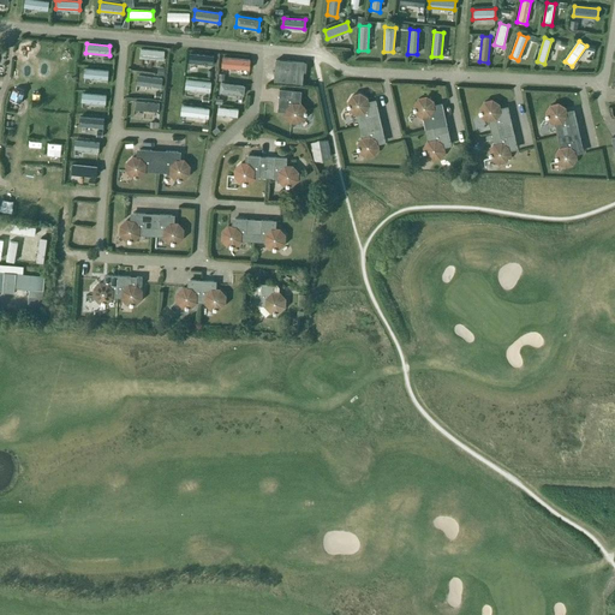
[(586,64),(597,48),(589,43),(579,58),(586,64)]
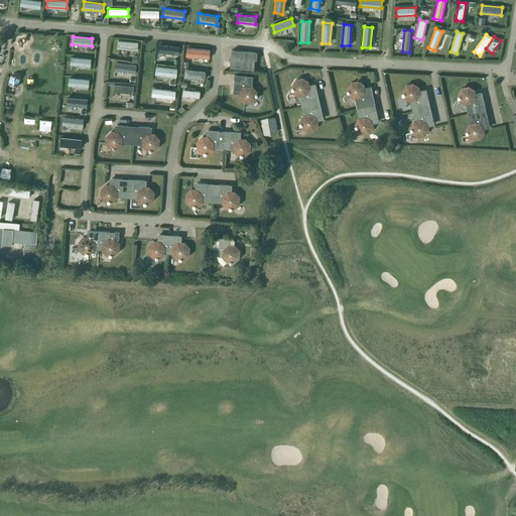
[(137,50),(138,42),(117,40),(116,48),(137,50)]
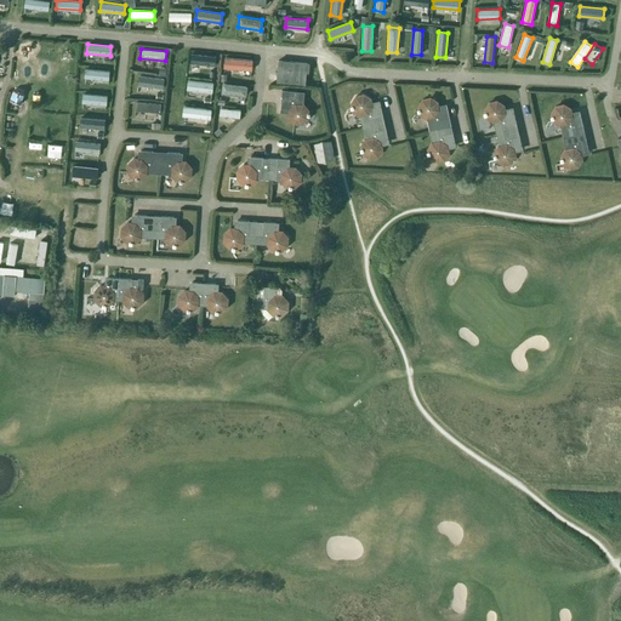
[(215,66),(216,56),(191,53),(189,63),(215,66)]
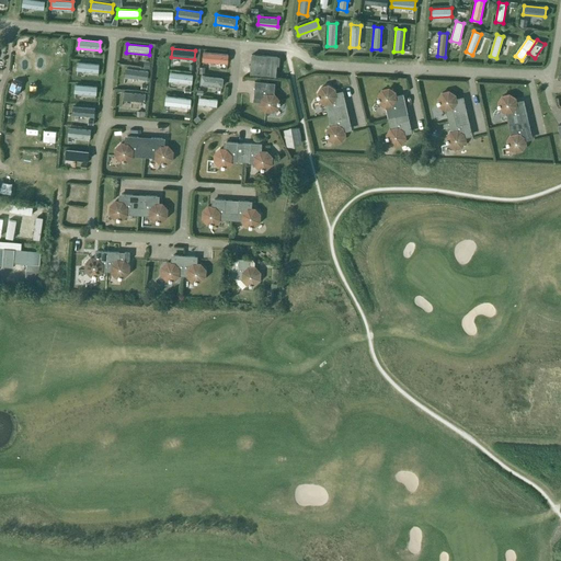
[(227,64),(228,55),(203,52),(202,61),(227,64)]
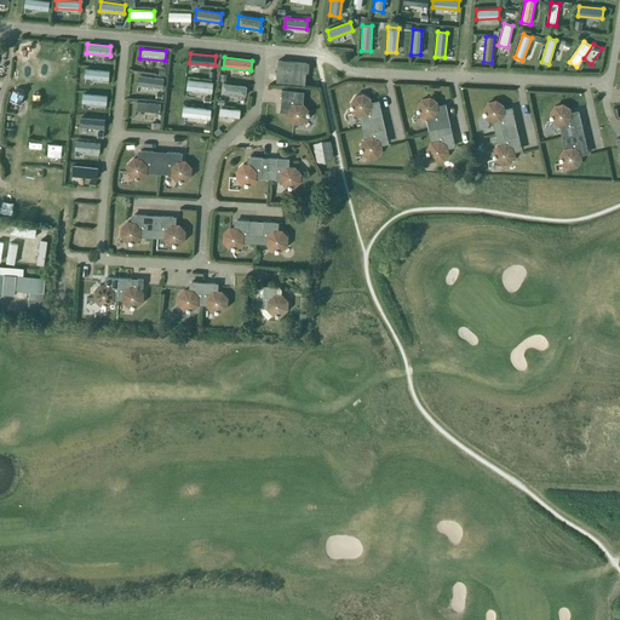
[(308,73),(308,68),(305,68),(306,63),(277,61),(276,81),(304,84),(305,73),(308,73)]
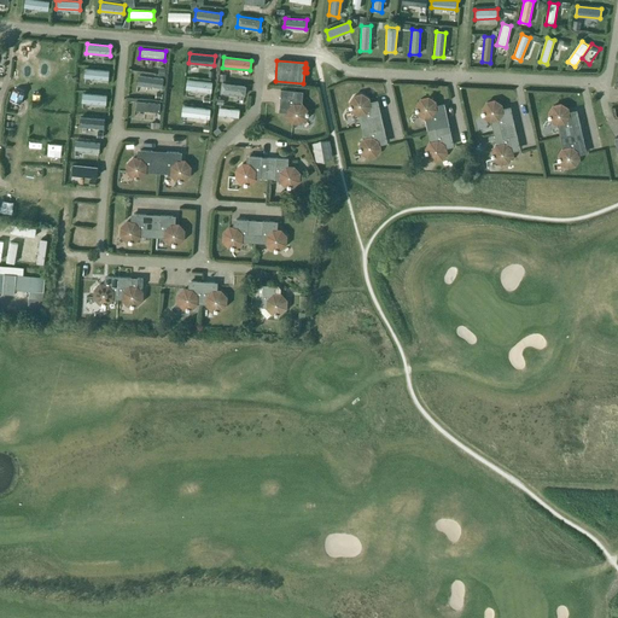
[(108,80),(109,71),(83,69),(82,77),(108,80)]
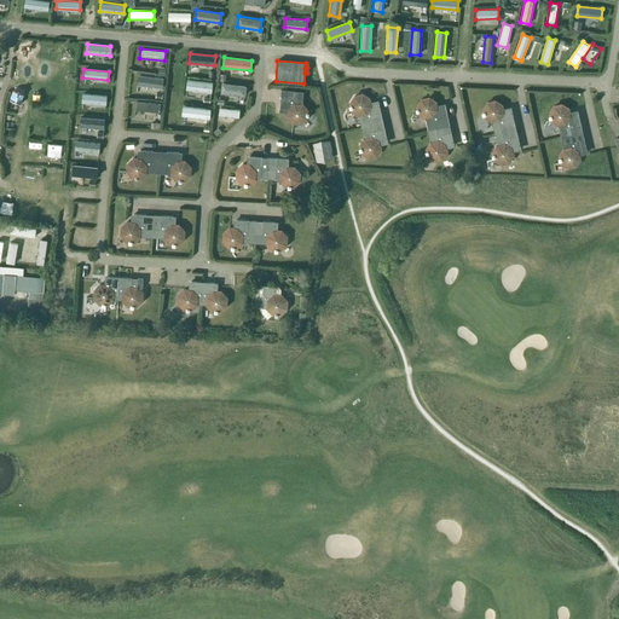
[(162,88),(163,79),(138,75),(137,85),(162,88)]
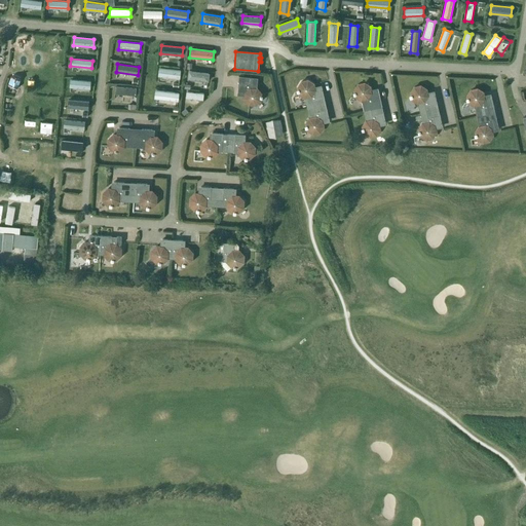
[(179,79),(180,70),(158,67),(157,76),(179,79)]
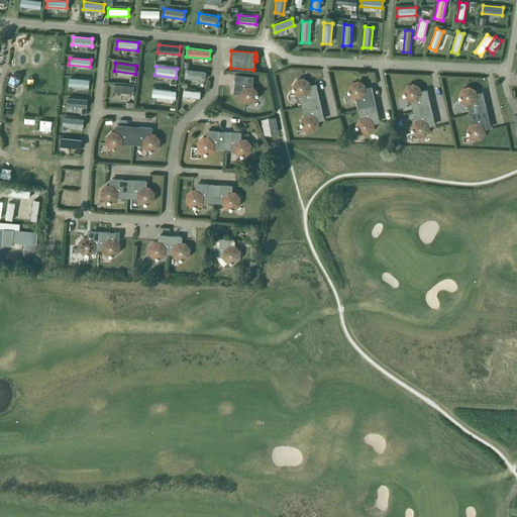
[(204,80),(205,72),(185,70),(184,78),(204,80)]
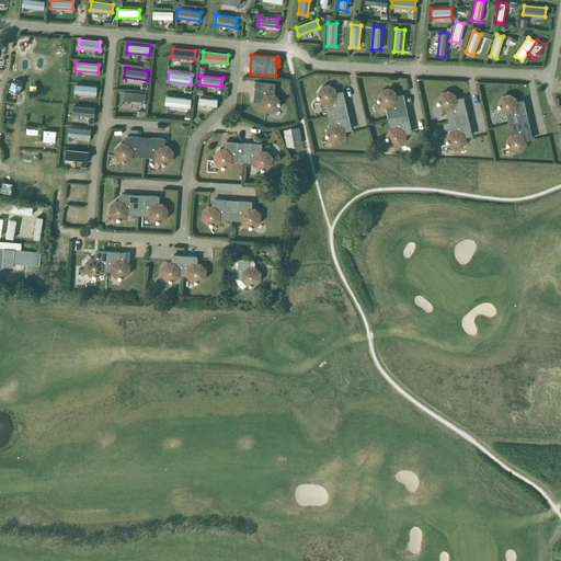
[(274,94),(275,83),(267,82),(267,89),(254,88),(253,99),(261,100),(260,105),(265,111),(272,112),(277,106),(277,104),(279,104),(279,102),(278,102),(278,100),(274,94)]
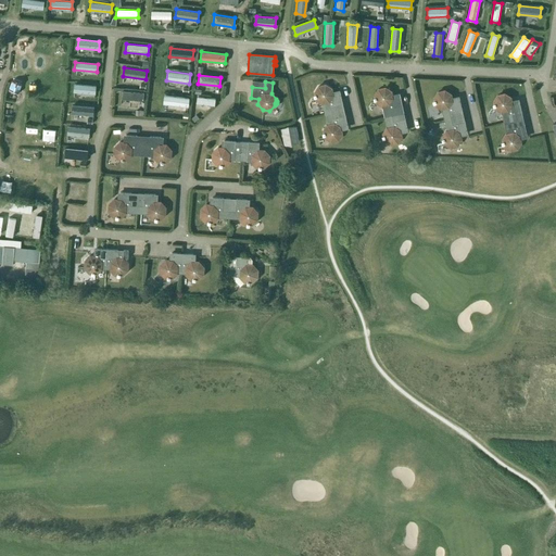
[(95,93),(96,85),(74,84),(73,92),(95,93)]
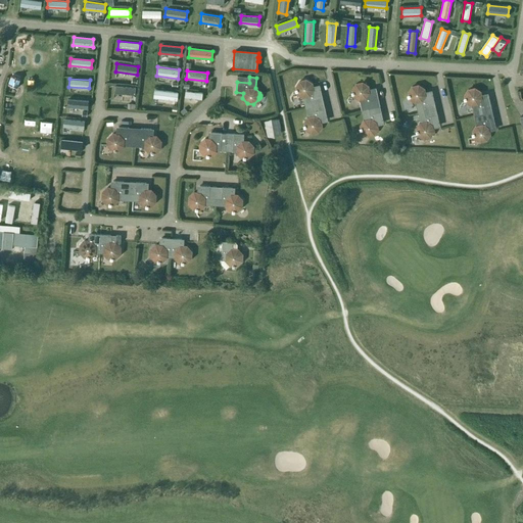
[(299,81),(295,87),(296,89),(295,90),(295,91),(296,91),(297,93),(302,97),(305,107),(312,105),(311,99),(322,97),(320,87),(313,88),(312,83),(305,80),(299,81)]
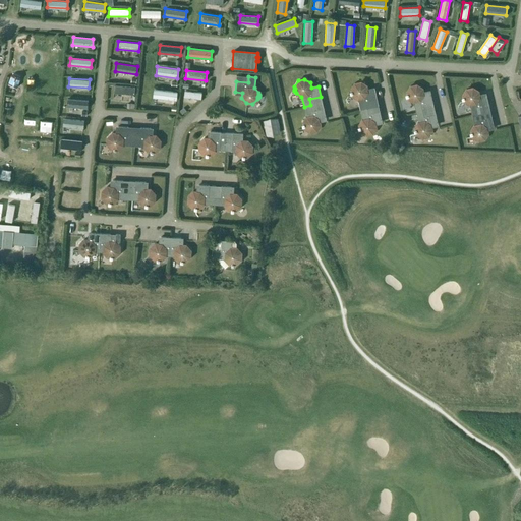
[(351,92),(350,92),(350,94),(351,94),(352,96),(357,100),(359,109),(366,108),(365,102),(377,100),(374,90),(367,91),(366,85),(360,82),(354,83),(350,90),(351,92)]
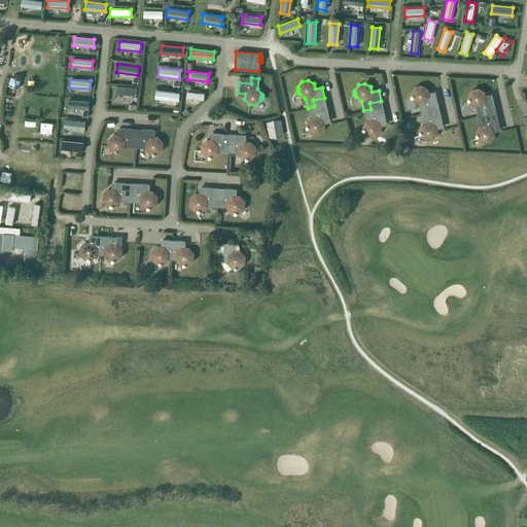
[(415,88),(411,93),(412,96),(411,96),(411,98),(412,98),(413,100),(418,103),(420,113),(427,112),(426,106),(437,103),(435,93),(428,95),(427,90),(421,85),(415,88)]
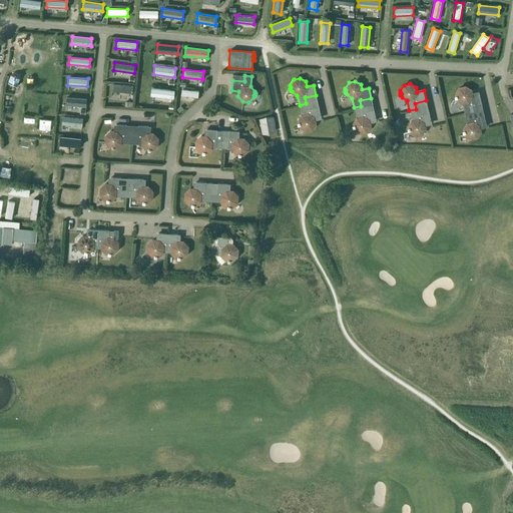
[(132,92),(132,85),(112,84),(111,91),(132,92)]
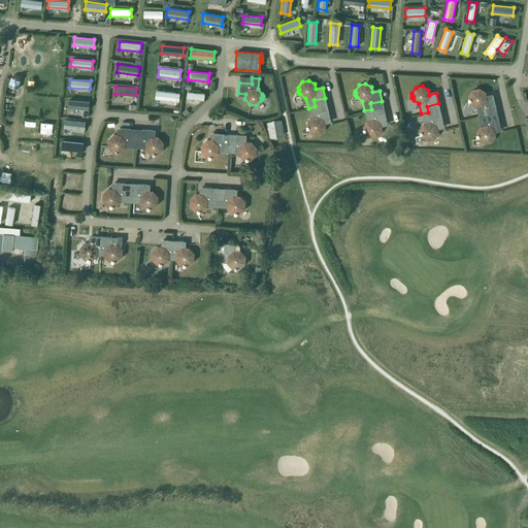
[(472,91),(468,96),(469,99),(468,99),(468,101),(469,101),(470,103),(475,106),(479,117),(485,116),(484,109),(495,106),(493,96),(486,98),(485,93),(479,89),(472,91)]
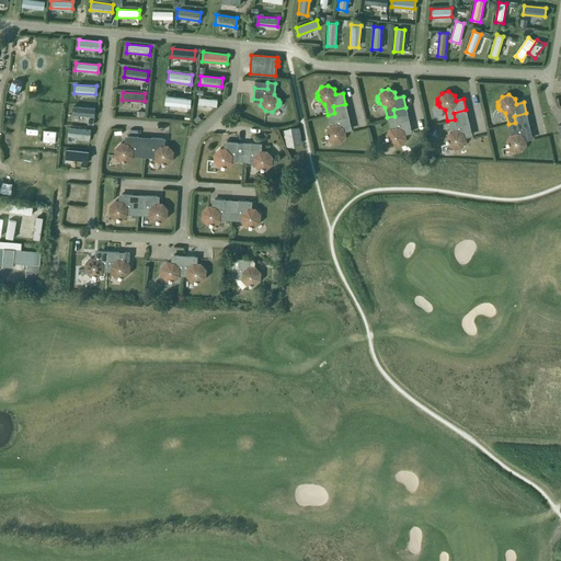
[(190,107),(191,99),(165,95),(164,104),(190,107)]
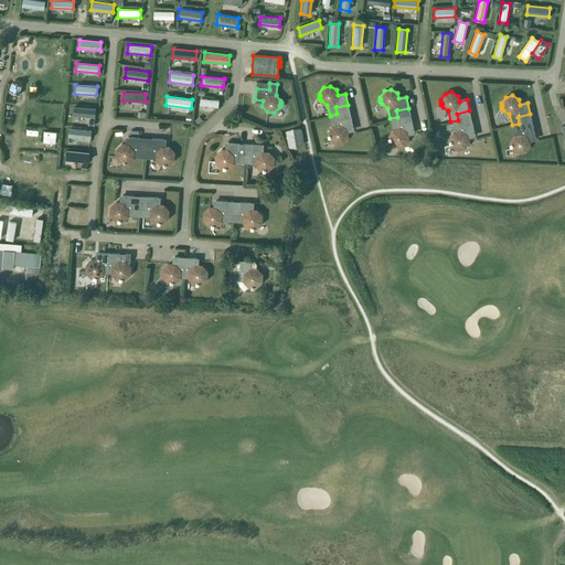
[(219,107),(219,100),(201,98),(200,105),(219,107)]
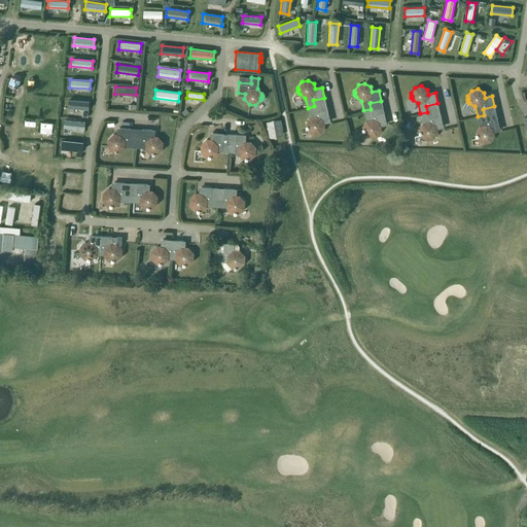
[(88,109),(89,101),(68,99),(67,107),(88,109)]
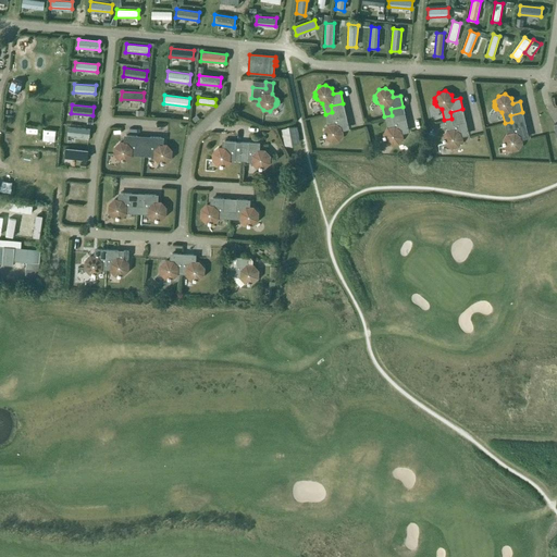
[(327,125),(323,131),(324,133),(323,134),(323,136),(324,135),(325,138),(331,141),(338,140),(342,134),(341,128),(348,127),(346,116),(333,119),(332,112),(325,114),(327,125)]
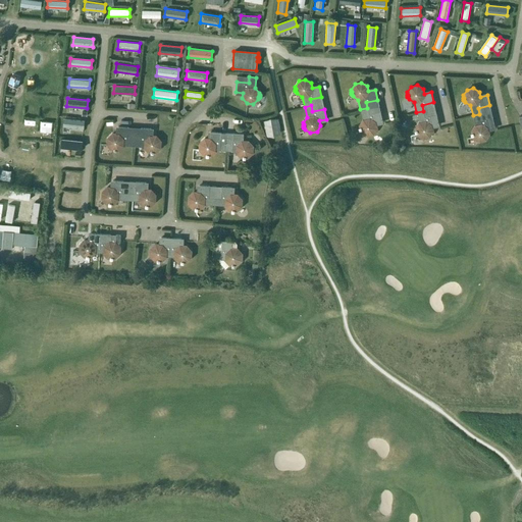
[(360,127),(359,127),(359,129),(360,129),(361,132),(366,136),(373,134),(376,128),(375,123),(382,121),(380,111),(368,114),(367,108),(360,109),(363,119),(359,125),(360,127)]
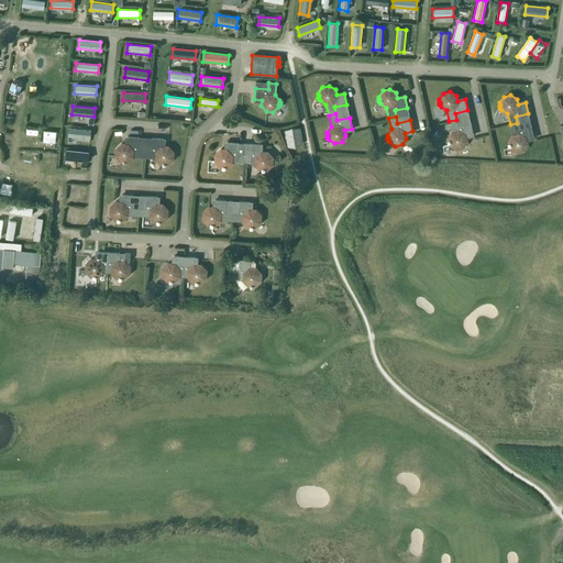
[(452,132),(448,139),(449,141),(448,141),(448,143),(449,143),(450,145),(455,150),(463,147),(466,141),(465,135),(473,134),(471,123),(457,127),(456,120),(449,121),(452,132)]
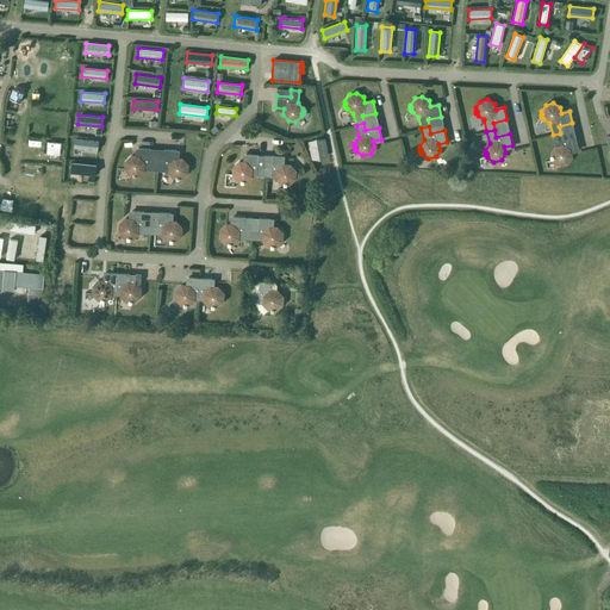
[(560,134),(553,135),(555,147),(551,153),(552,156),(551,156),(551,159),(552,157),(553,161),(559,165),(567,163),(571,156),(570,150),(578,149),(576,137),(561,139),(560,134)]
